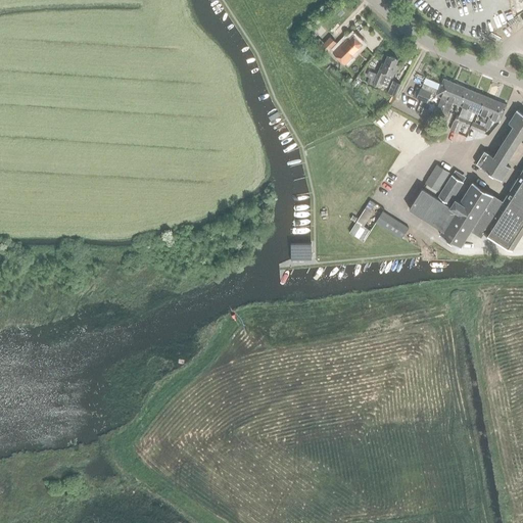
[(344,63),(352,56),(350,54),(362,44),(352,35),(348,39),(347,38),(340,45),(333,53),(344,63)]
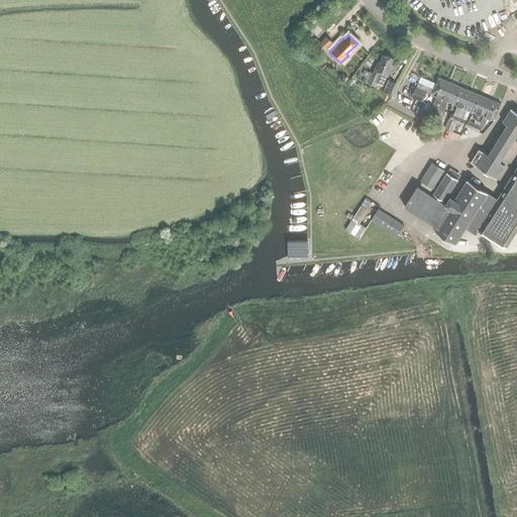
[(320,53),(330,41),(325,36),(314,46),(320,53)]
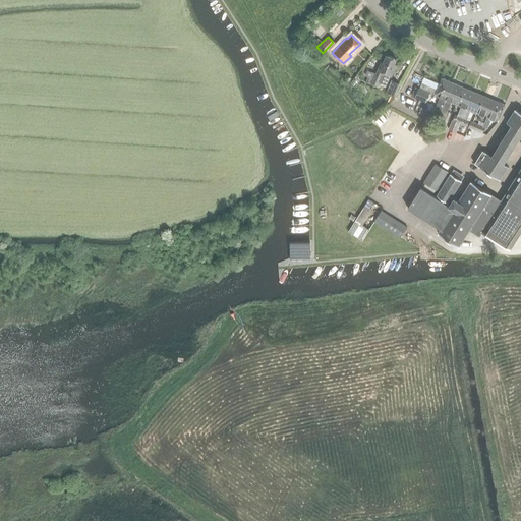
[(396,59),(386,55),(381,69),(379,68),(372,82),(378,84),(379,82),(386,85),(390,76),(391,76),(396,64),(394,64),(396,59)]
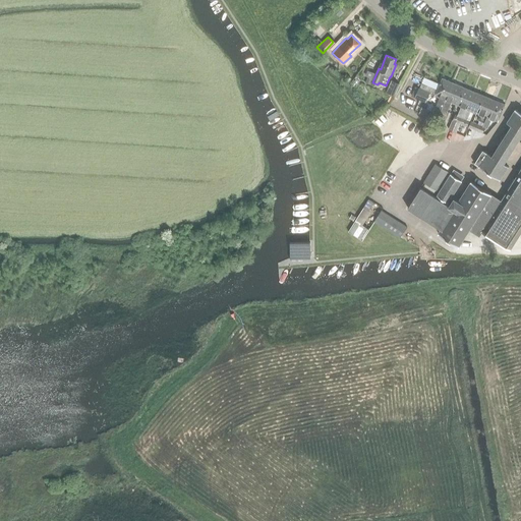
[(452,82),(442,78),(436,95),(441,97),(437,106),(436,106),(432,112),(425,109),(423,116),(437,122),(452,82)]
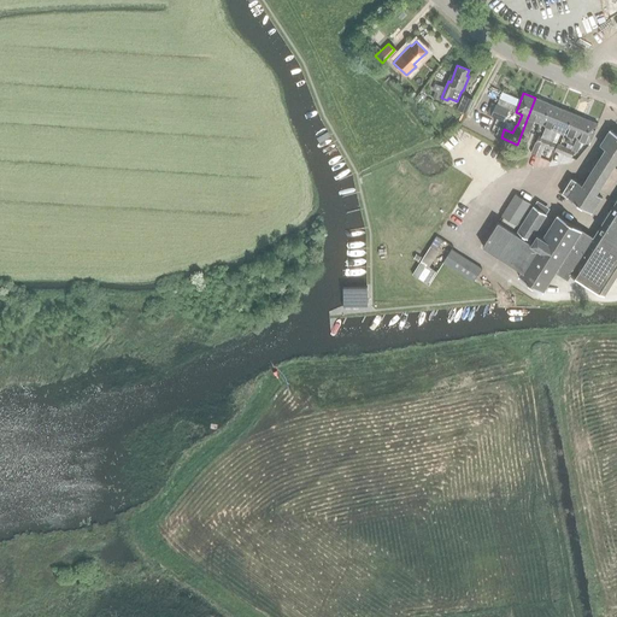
[(472,100),(464,97),(459,109),(469,112),(472,100)]
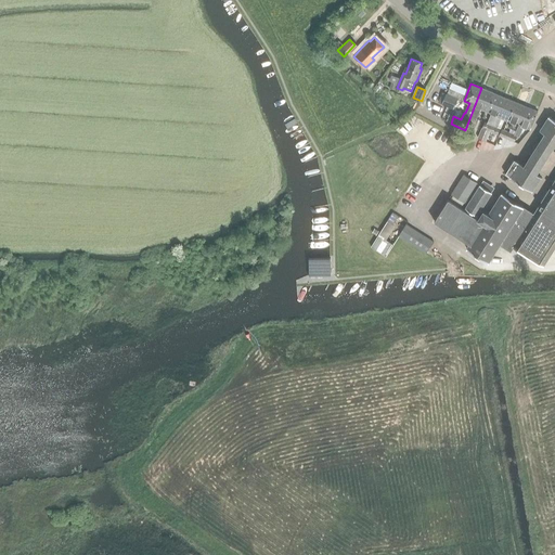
[(481,88),(465,130),(472,132),(478,117),(477,117),(480,108),(486,111),(493,93),(481,88)]
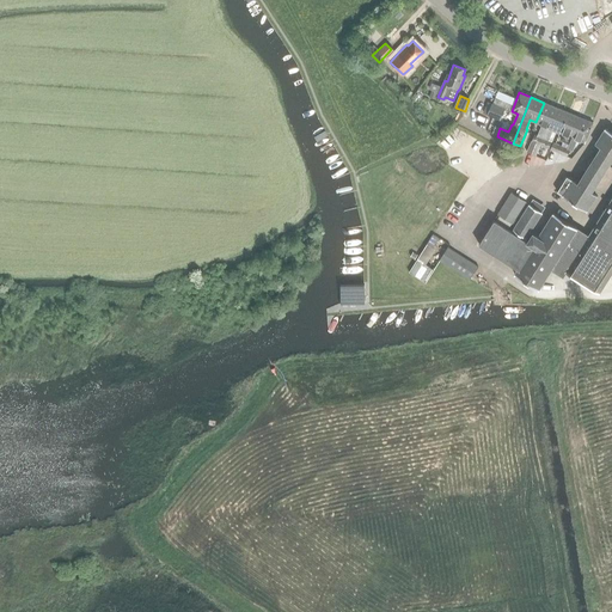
[(488,114),(501,118),(505,108),(491,103),(488,114)]
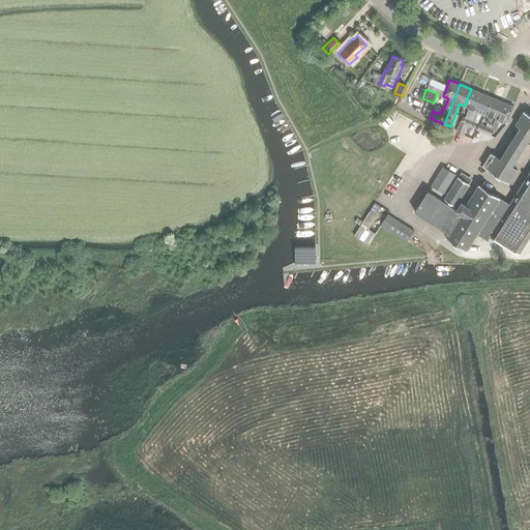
[(468,124),(480,92),(471,89),(464,106),(469,108),(466,116),(464,115),(458,130),(465,133),(468,124)]
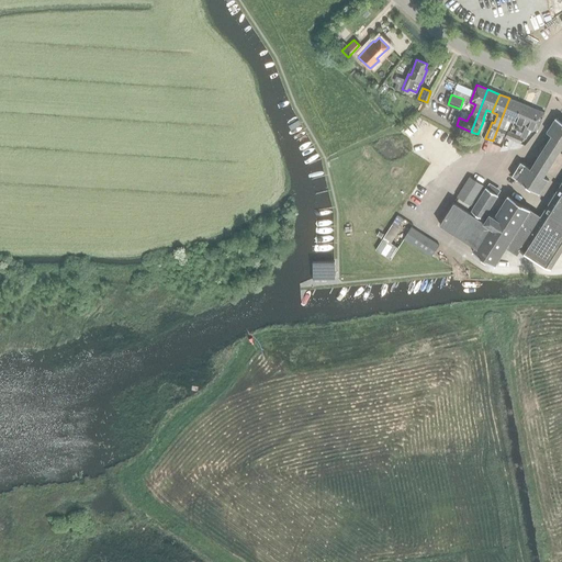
[(508,119),(515,122),(521,103),(509,98),(496,132),(503,135),(506,128),(504,127),(508,119)]
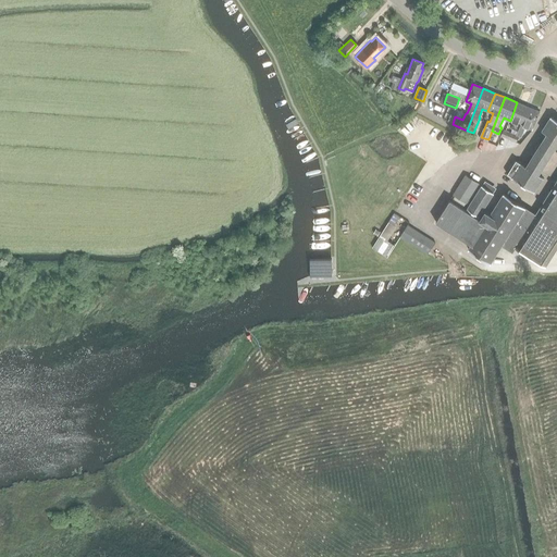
[(517,102),(510,121),(515,122),(512,127),(519,131),(529,107),(517,102)]
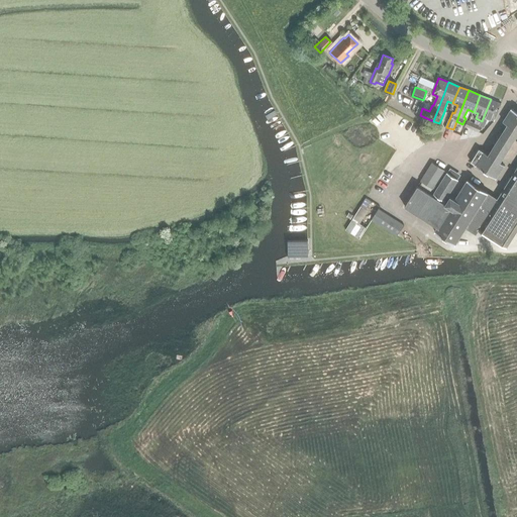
[(476,122),(474,128),(481,131),(482,127),(484,127),(488,117),(494,120),(501,104),(491,99),(482,121),(481,124),(476,122)]
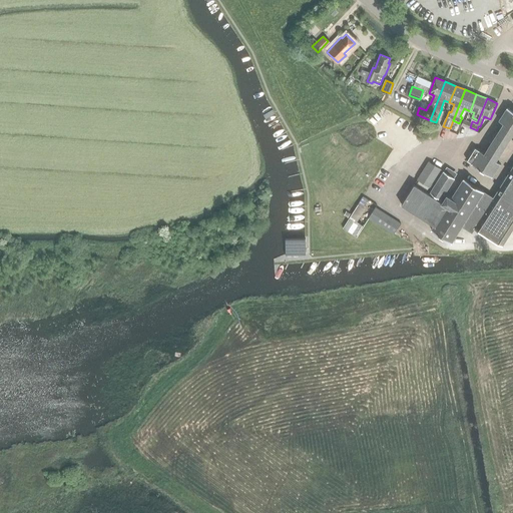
[(491,176),(499,163),(495,161),(512,132),(512,111),(507,107),(499,121),(503,123),(484,154),(475,148),(467,160),(491,176)]
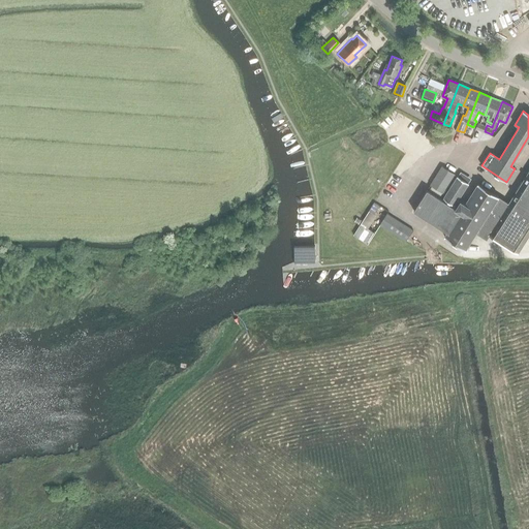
[(485,131),(487,125),(479,122),(477,128),(485,131)]
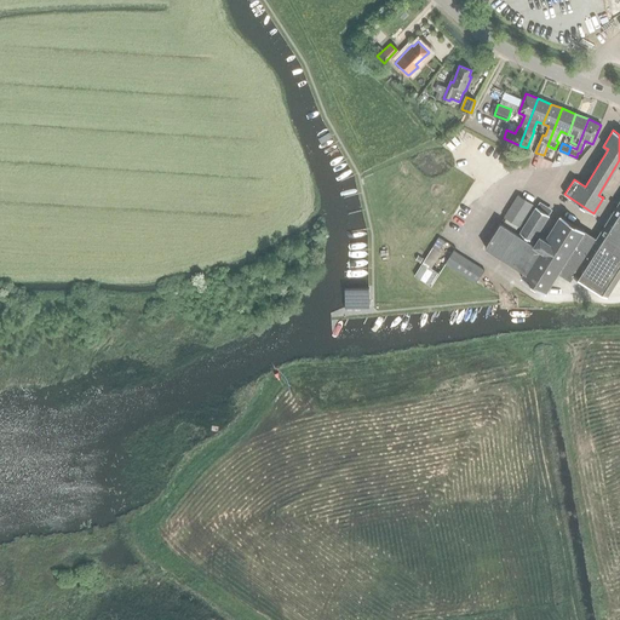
[(517,225),(530,205),(517,195),(504,216),(517,225)]
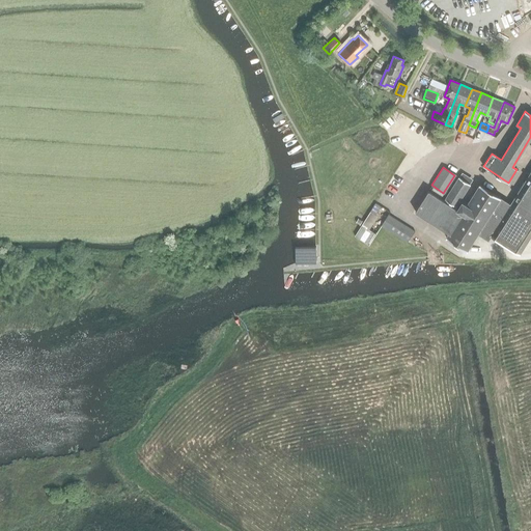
[(530,170),(509,205),(499,198),(500,197),(479,185),(466,204),(462,201),(456,210),(428,191),(415,212),(448,232),(446,236),(467,250),(477,233),(487,240),(491,235),(519,254),(530,234),(530,170)]
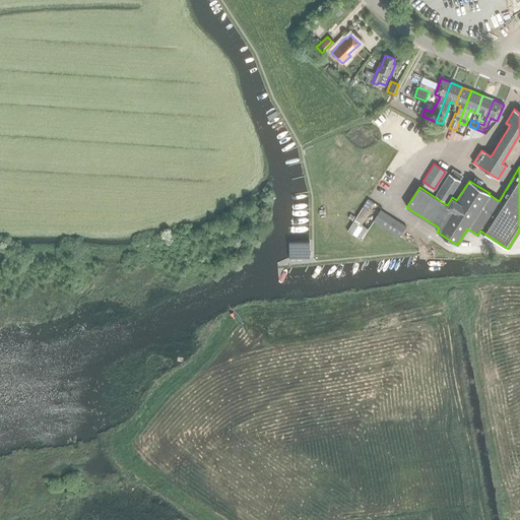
[(446,202),(459,181),(449,174),(435,195),(446,202)]
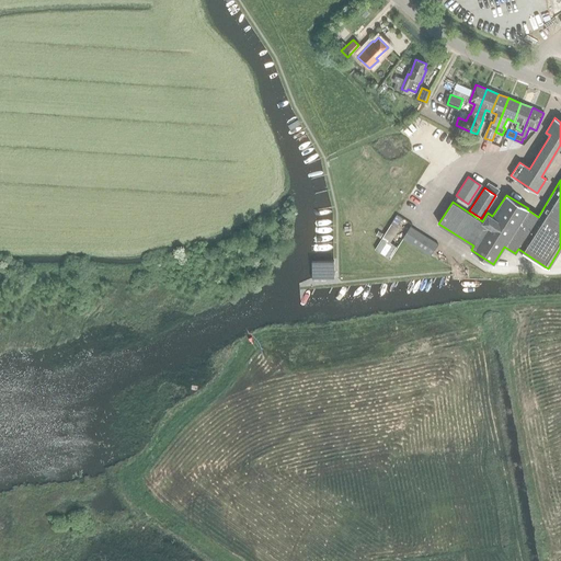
[(392,240),(404,216),(397,212),(385,236),(392,240)]
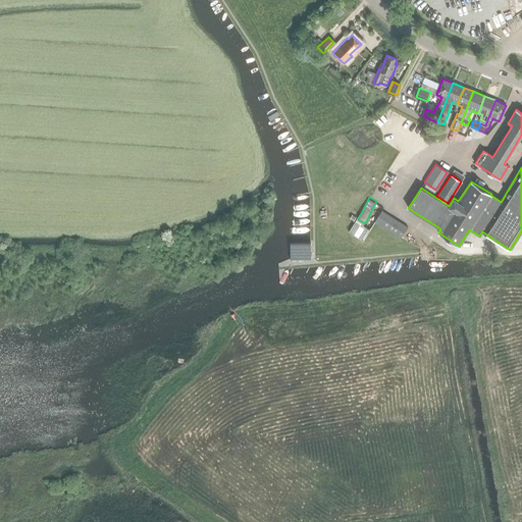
[(381,210),(374,221),(400,238),(406,226),(381,210)]
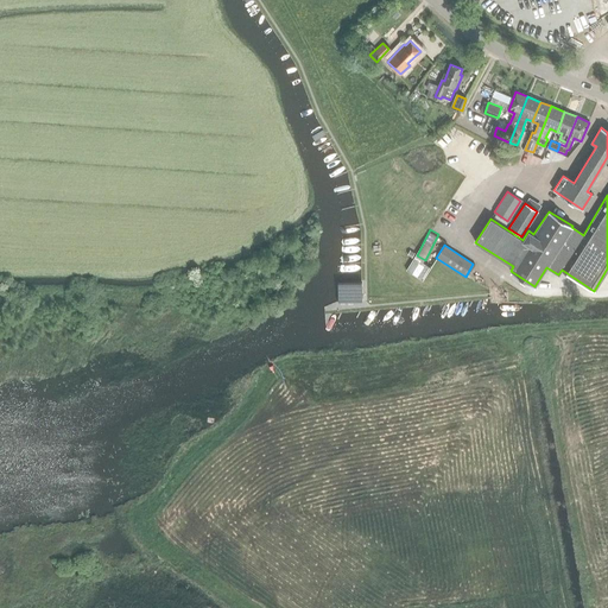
[(415,257),(409,267),(417,272),(423,263),(415,257)]
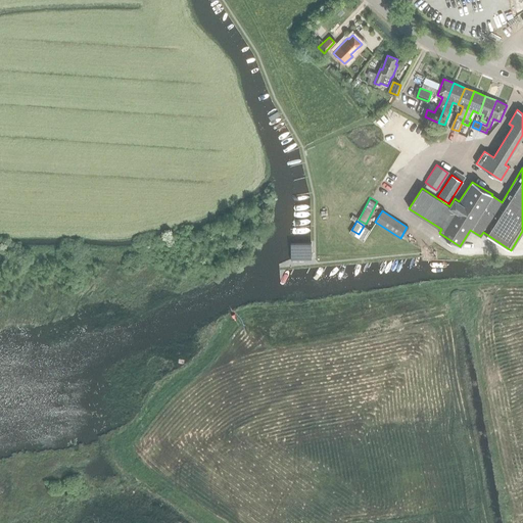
[(290,260),(312,260),(312,243),(290,243),(290,260)]
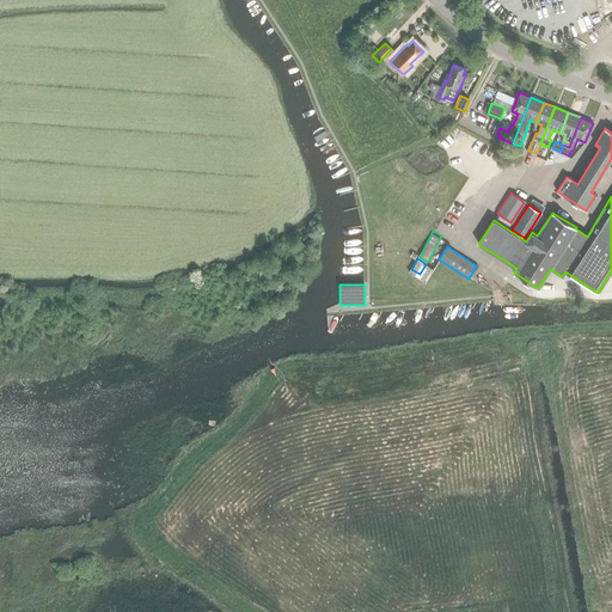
All buildings are outlined.
